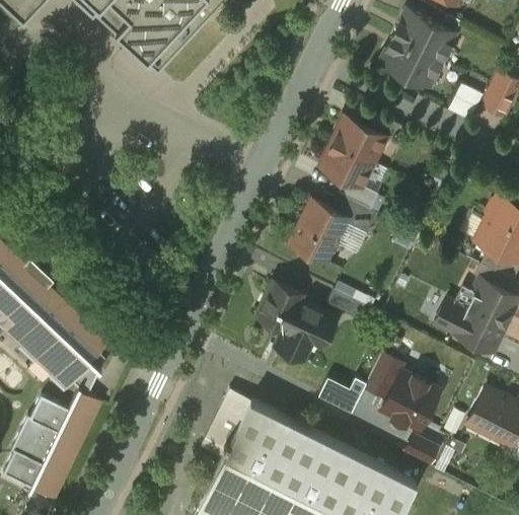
[(1,0),(24,20),(43,0),(110,0),(130,17),(117,32),(158,71),(224,0),(1,0)]
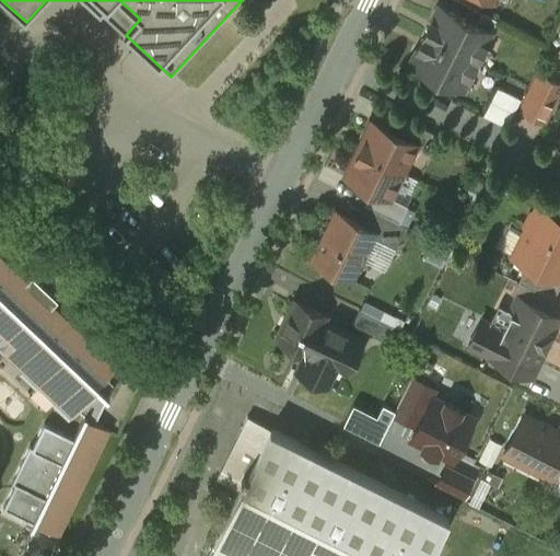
[(477,27),(440,9),(426,37),(478,64),(492,35),(477,27)]
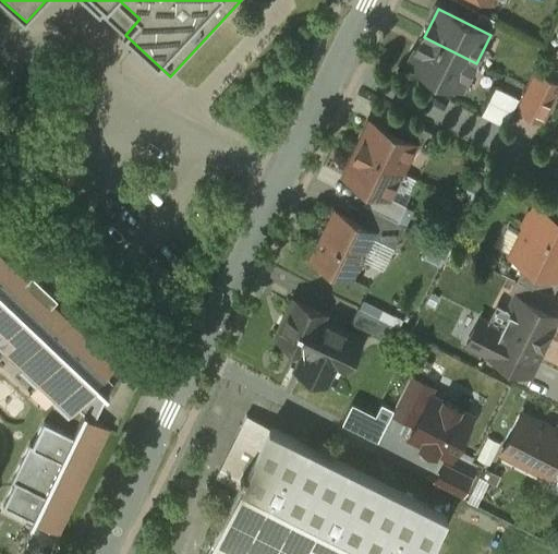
[(496,23),(481,15),(475,27),(490,35),(496,23)]
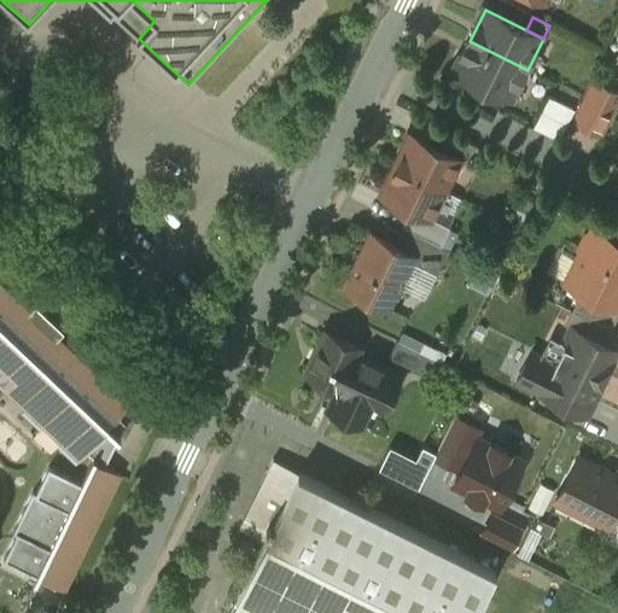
[(528,70),(470,41),(453,73),(512,101),(528,70)]
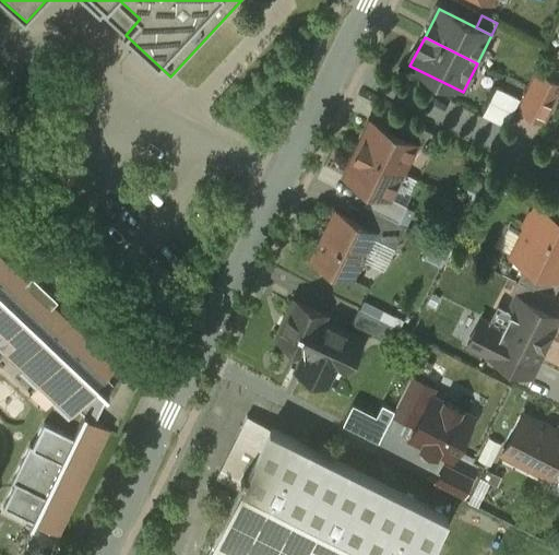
[(558,92),(558,86),(538,77),(532,90),(554,102),(555,102),(558,92)]
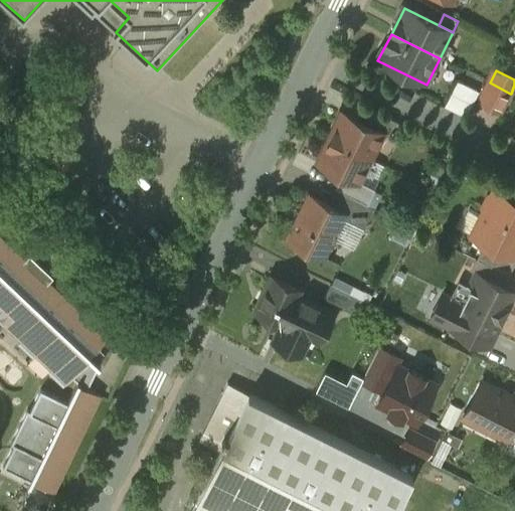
[(510,94),(490,83),(481,103),(501,113),(510,94)]
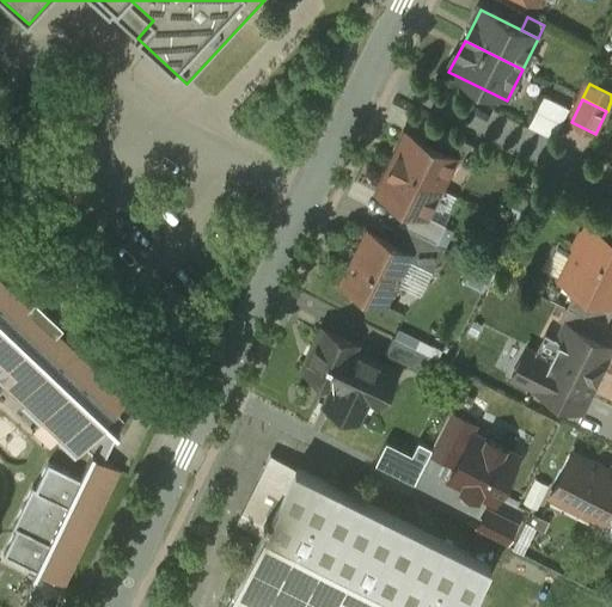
[(568,112),(545,100),(531,129),(554,140),(568,112)]
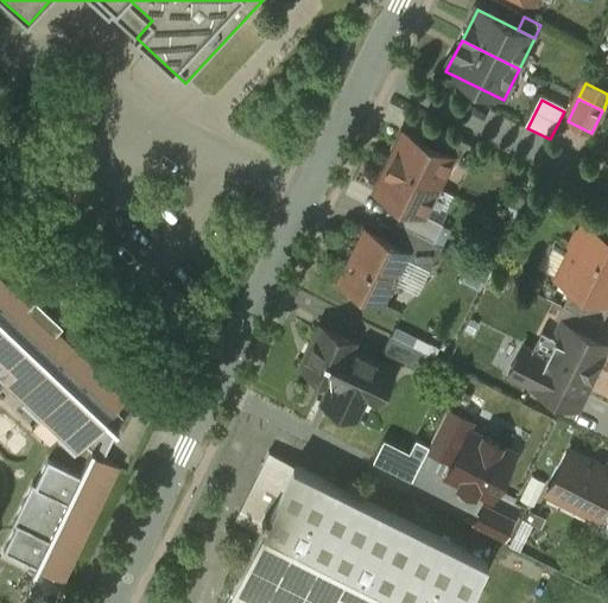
[(468,146),(429,127),(420,144),(453,159),(453,160),(458,164),(468,146)]
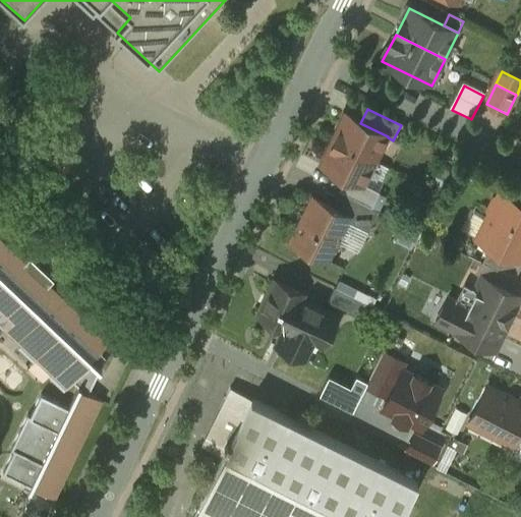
[(360,123),(346,116),(334,141),(375,162),(388,137),(388,136),(360,123)]
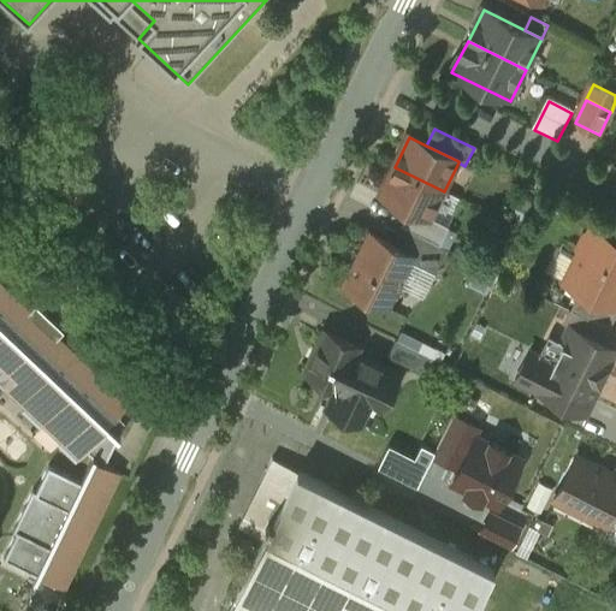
[(444,191),(395,167),(380,196),(410,212),(430,221),(431,220),(444,191)]
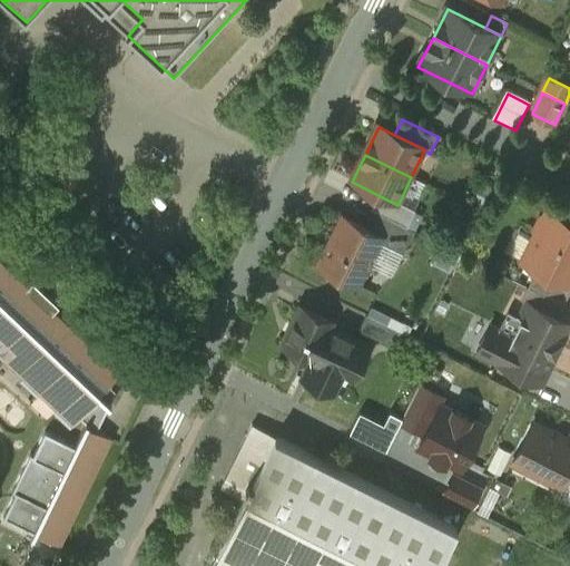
[(415,213),(399,204),(397,205),(380,196),(372,212),(380,216),(408,230),(415,213)]
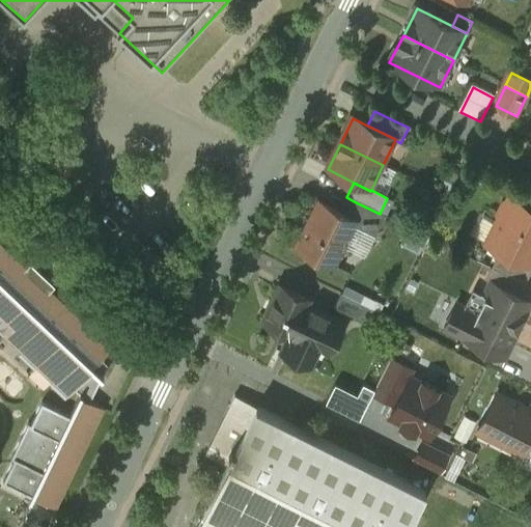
[(530,264),(530,209),(511,199),(511,201),(503,203),(497,217),(500,224),(499,225),(497,226),(487,245),(501,252),(530,266),(530,265),(530,264)]
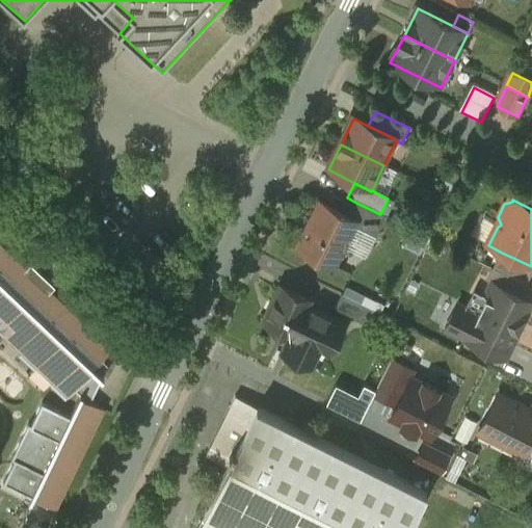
[(380,214),(354,202),(346,217),(357,222),(354,229),(377,240),(388,218),(380,214)]
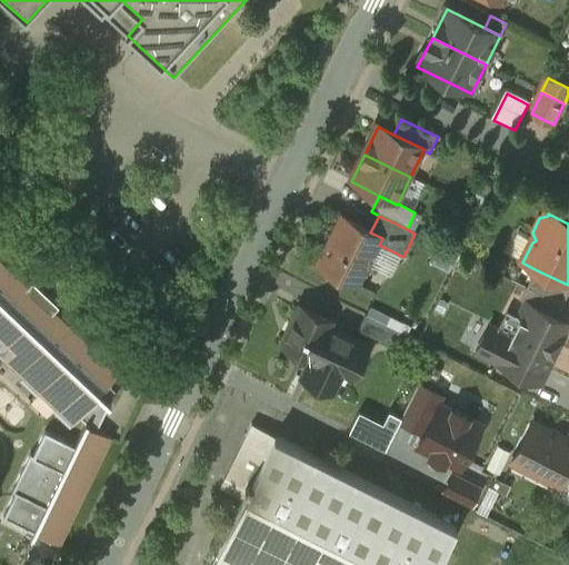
[(342,218),(319,266),(358,286),(379,245),(382,238),(370,233),(342,218)]
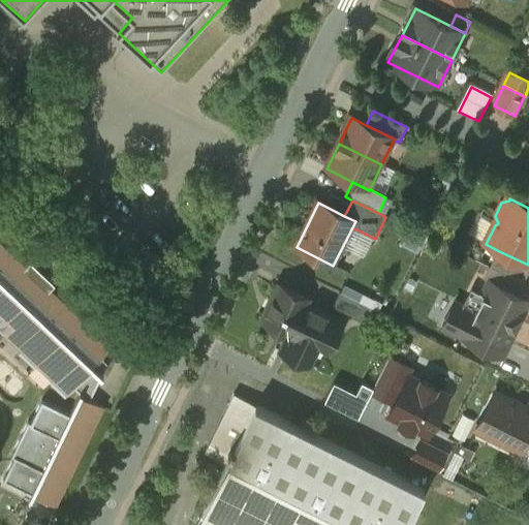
[(65,400),(74,390),(80,395),(70,417),(42,403),(31,425),(28,424),(11,459),(14,460),(3,483),(31,496),(29,499),(32,500),(33,496),(40,500),(40,501),(56,508),(104,408),(90,402),(100,378),(101,379),(103,377),(102,375),(106,366),(101,361),(112,349),(49,290),(52,287),(31,268),(28,271),(0,244),(0,332),(6,338),(8,336),(24,350),(19,356),(34,370),(39,365),(55,379),(50,384),(65,400)]
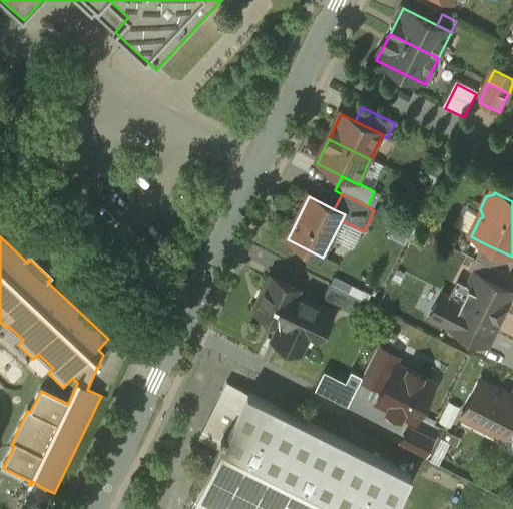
[(512,257),(484,243),(475,261),(507,277),(512,265),(512,256),(512,257)]
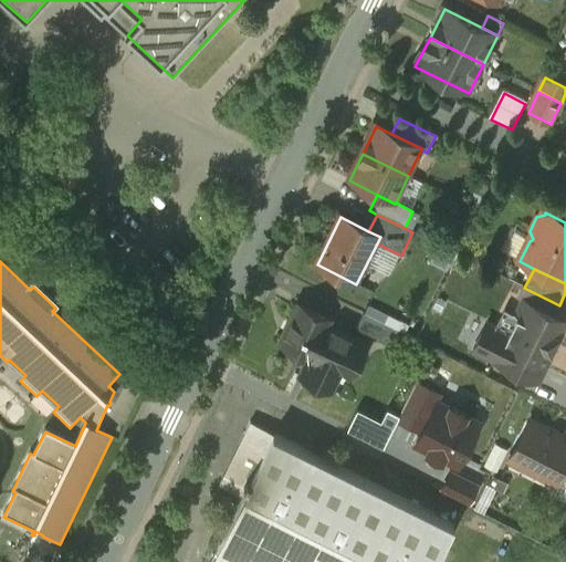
[(565,324),(565,323),(525,303),(502,350),(544,371),(565,324)]
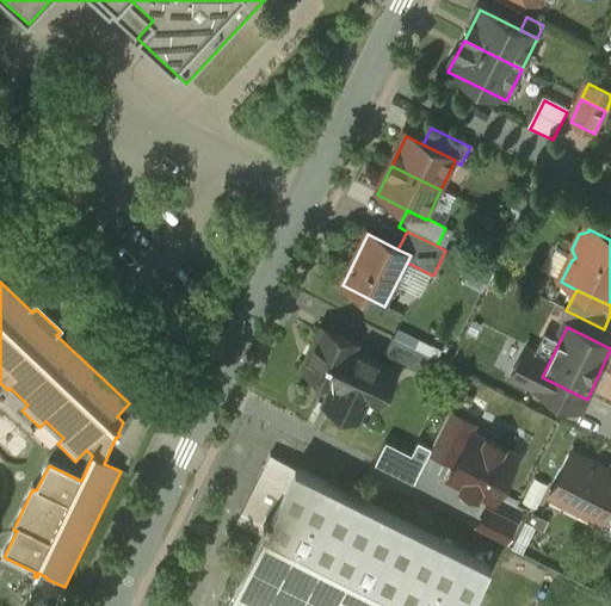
[(357,347),(321,331),(302,370),(335,385),(326,407),(357,422),(358,420),(351,418),(365,388),(371,391),(377,381),(389,387),(396,372),(355,352),(357,347)]
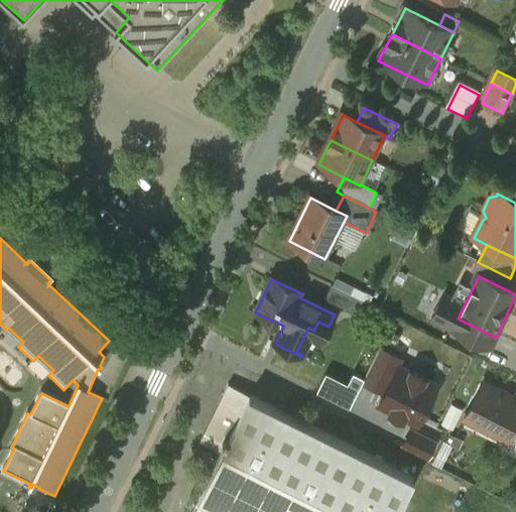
[(362,302),(333,287),(325,302),(355,316),(362,302)]
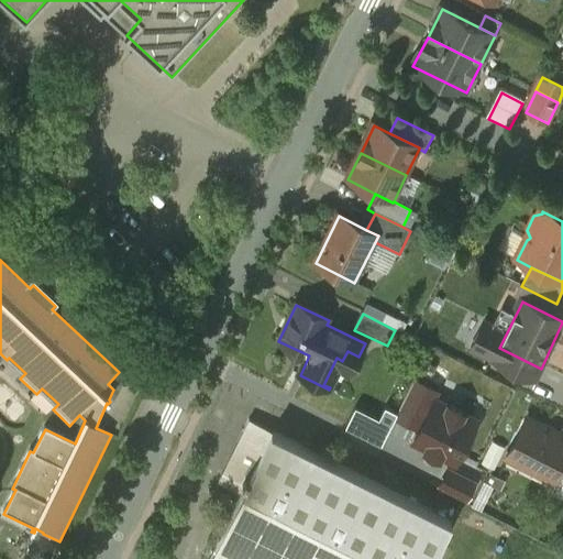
[(349,422),(455,469),(482,410),(414,380),(394,424),(355,406),(349,422)]
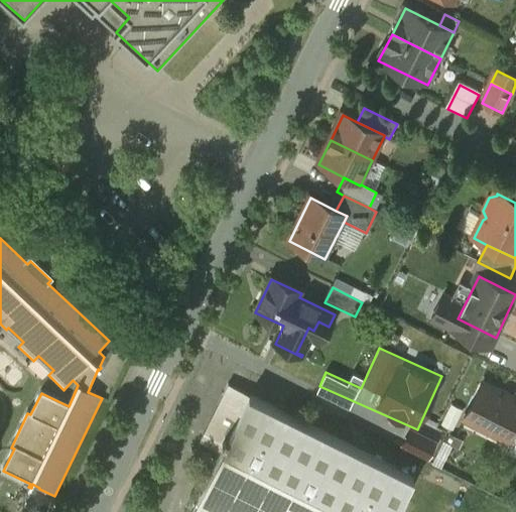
[(499,393),(483,385),(465,420),(478,426),(480,430),(488,434),(492,433),(507,441),(511,434),(515,424),(515,401),(513,400),(512,398),(501,392),(499,393)]
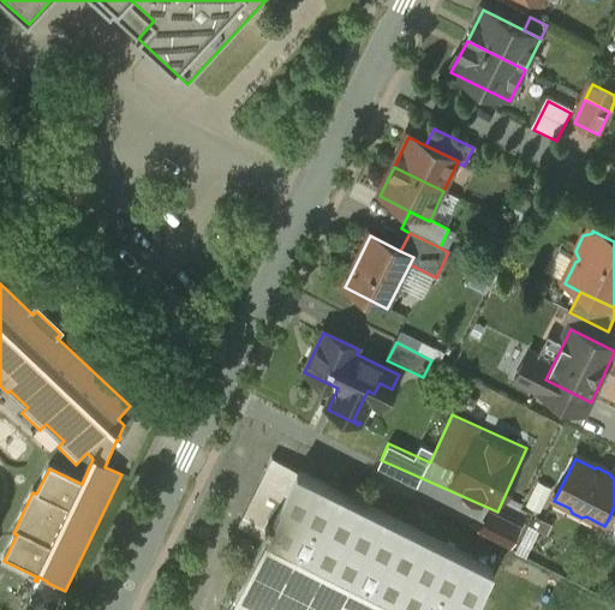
[(237,598),(230,609),(473,609),(494,570),(493,570),(298,474),(299,473),(298,473),(274,461),(273,461),(240,526),(239,527),(264,539),(236,598),(237,598)]
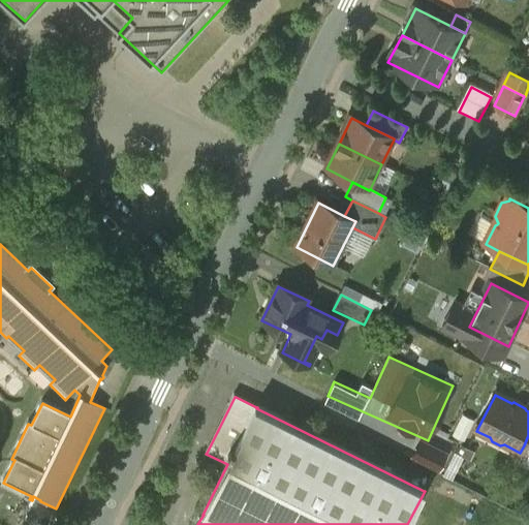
[(444,450),(422,439),(414,454),(437,465),(444,450)]
